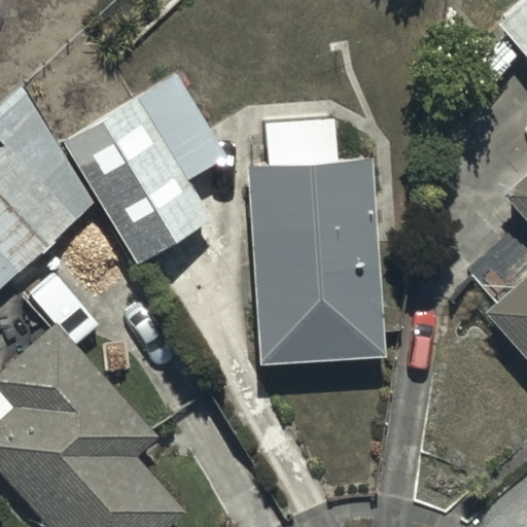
[(526,60),(526,0),(522,0),(495,25),(526,60)]
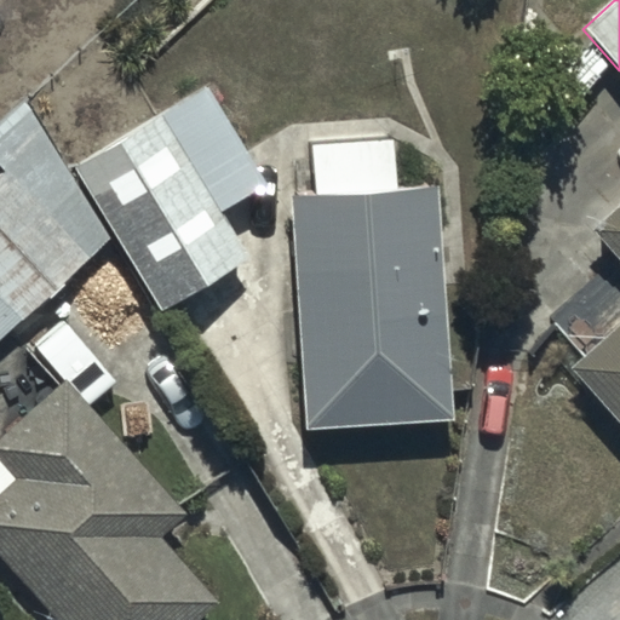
[(202,82),(70,160),(160,311),(250,259),(222,212),(264,188),(202,82)]
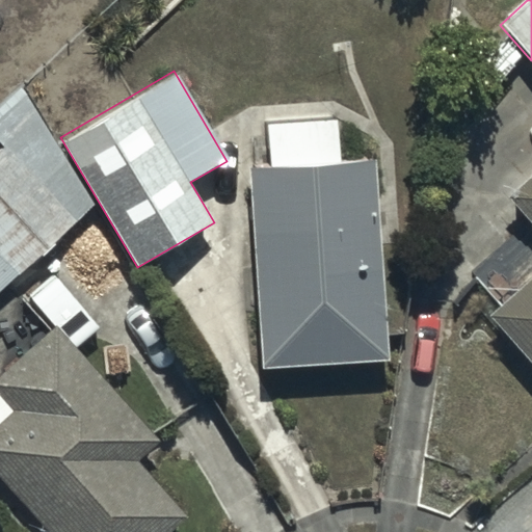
[(270,169),(251,169),(261,369),(388,363),(378,166),(340,167),(338,122),(268,125),(270,169)]
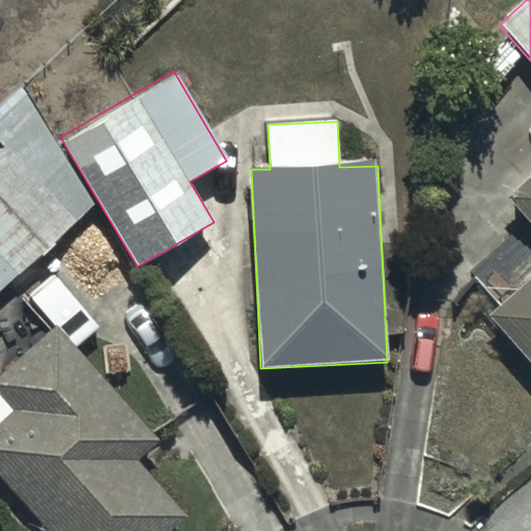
[(0,291),(93,203),(23,130),(0,150),(0,291)]
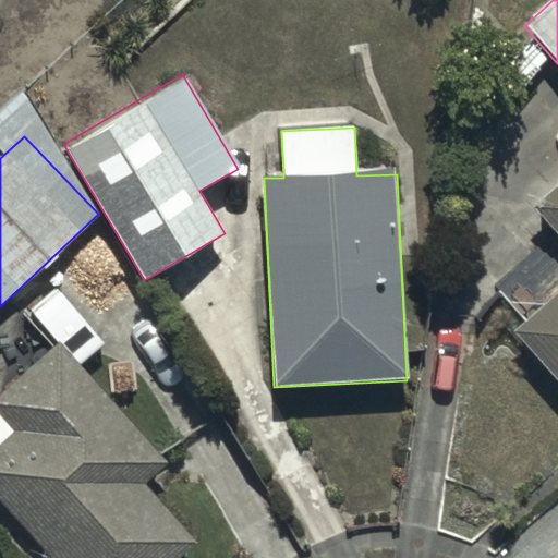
[(557,172),(530,201),(557,229),(557,274),(508,323),(557,375),(557,172)]
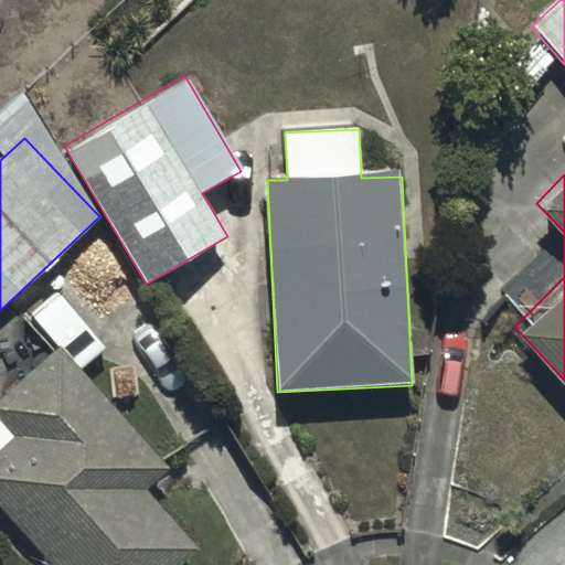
[(0,403),(0,505),(50,563),(46,564),(180,564),(198,551),(145,490),(167,469),(62,349),(0,403)]
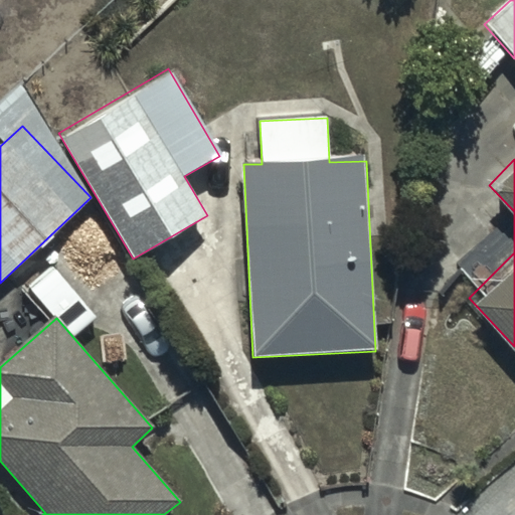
All buildings are outlined.
